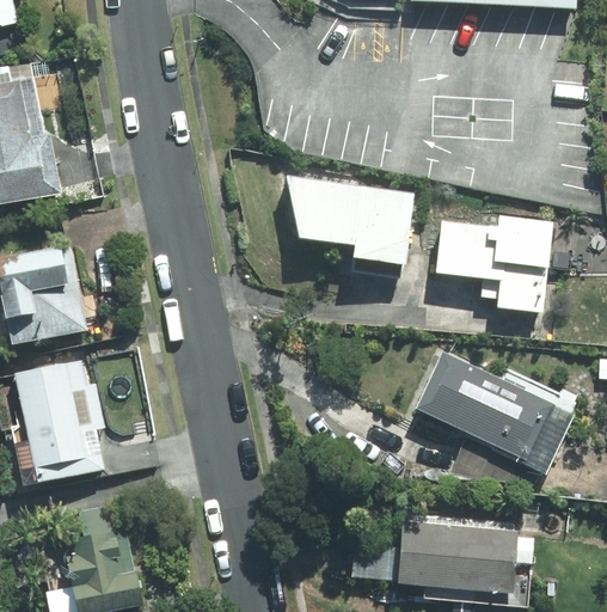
[(0,0),(0,25),(20,22),(14,0),(0,0)]
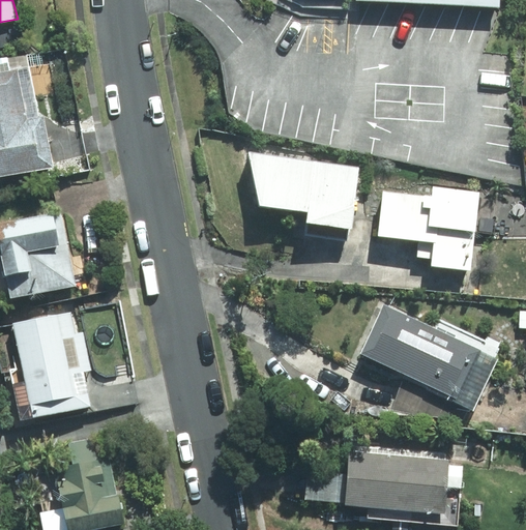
[(308,0),(348,2),(347,0),(354,0),(354,9),(499,17),(500,0),(308,0)]
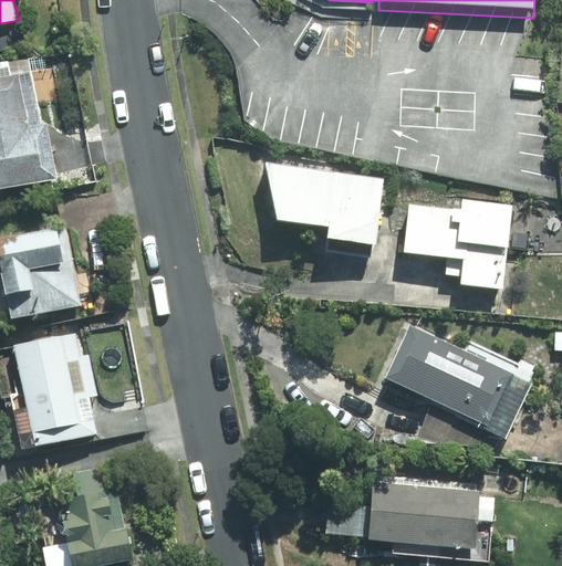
[(0,190),(58,179),(47,123),(30,126),(20,73),(0,76),(0,190)]
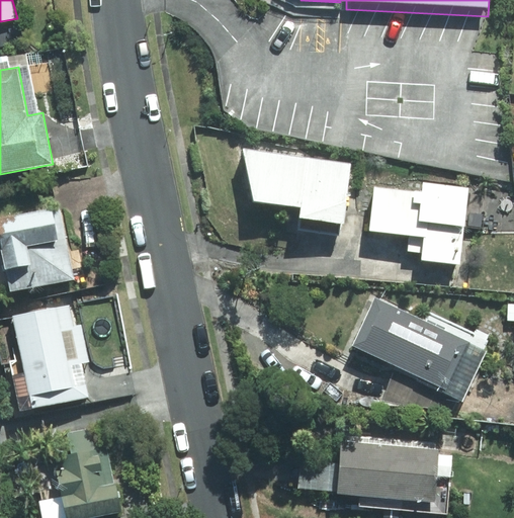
[(352,165),(242,148),(252,198),(298,205),(296,217),(306,218),(304,229),(341,235),(352,165)]
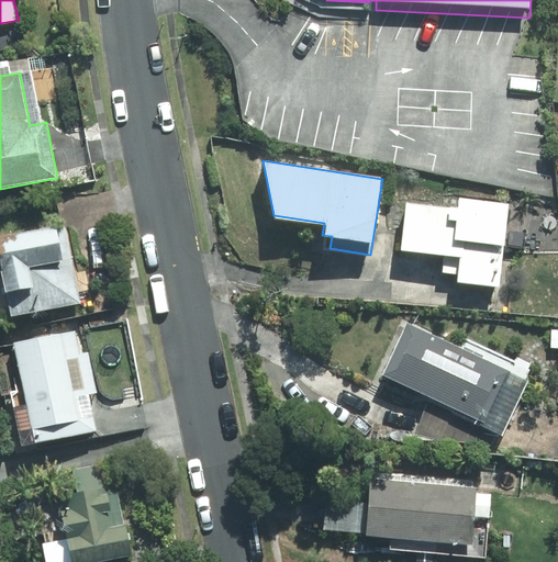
[(503,244),(509,210),(458,203),(457,210),(409,203),(403,248),(446,254),(444,272),(501,280),(505,245),(503,244)]
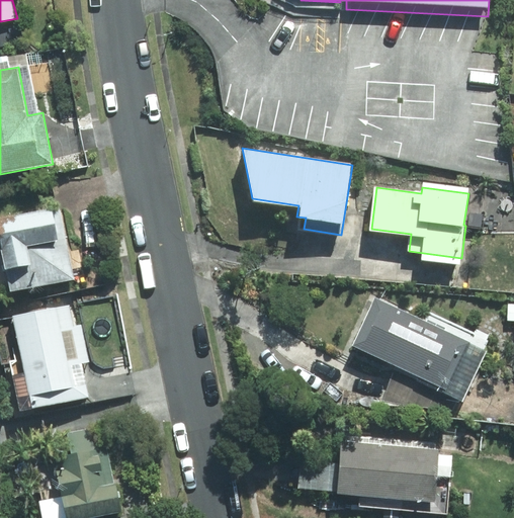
[(74,278),(61,209),(0,221),(0,262),(6,291),(74,278)]
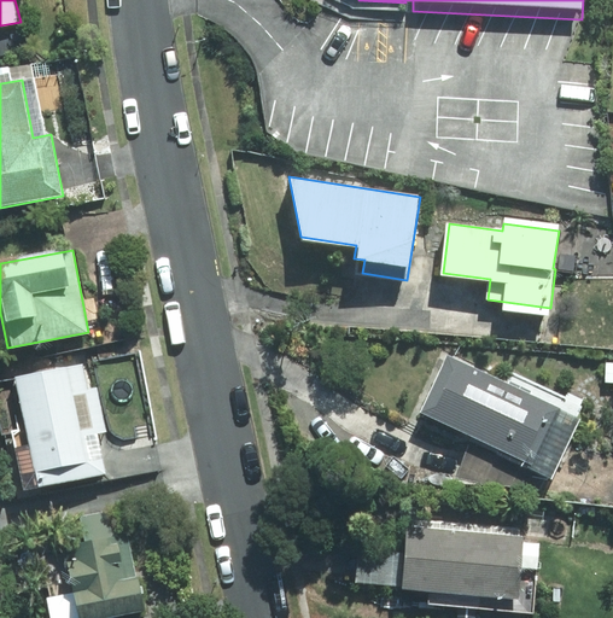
[(560,403),(447,351),(420,409),(533,461),(560,403)]
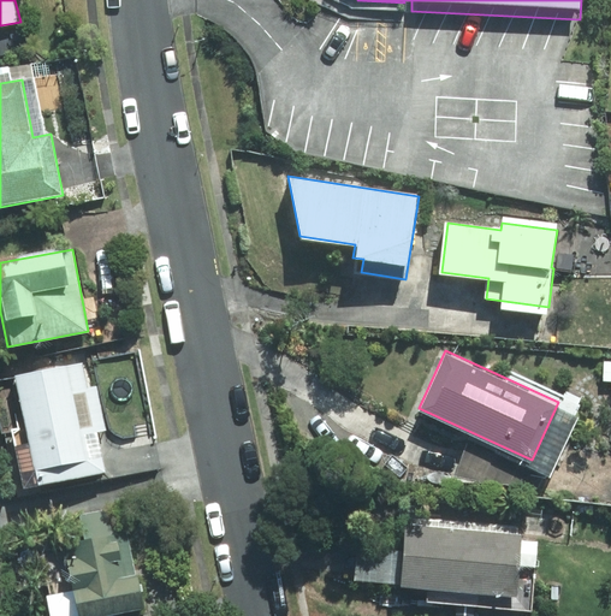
[(88,388),(83,363),(12,378),(35,486),(106,472),(98,433),(110,431),(100,385),(88,388)]
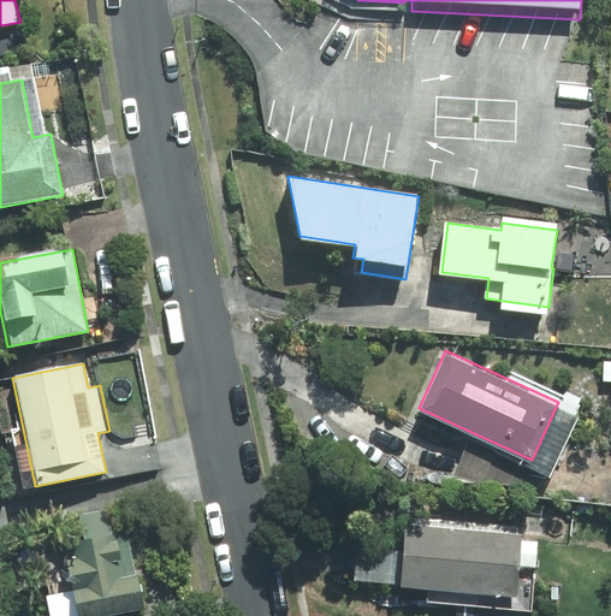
[(108,513),(81,519),(84,539),(58,544),(72,615),(100,615),(143,608),(126,525),(112,528),(108,513)]
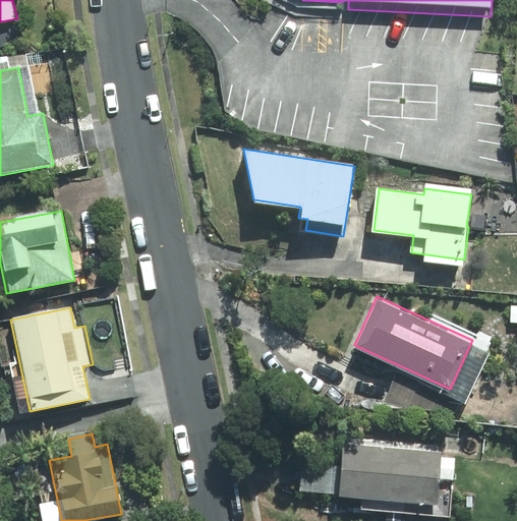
[(438,448),(347,441),(347,447),(339,447),(335,500),(435,510),(437,482),(452,483),(454,461),(439,460),(439,455),(437,455),(438,448)]
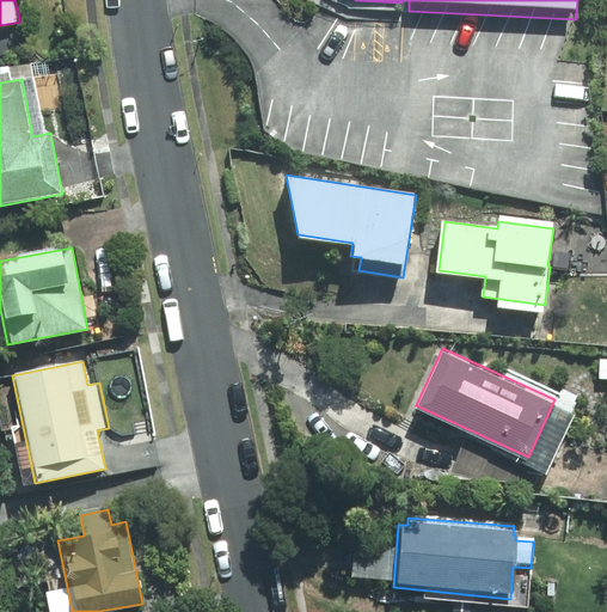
All buildings are outlined.
